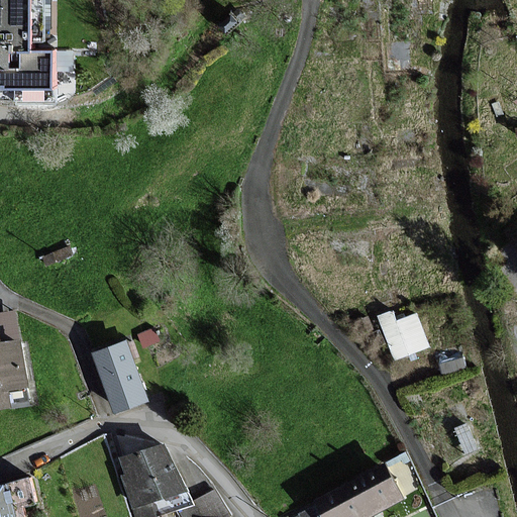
[(55,0),(0,0),(0,89),(16,89),(16,101),(57,101),(57,93),(73,93),(73,50),(55,50),(55,0)]
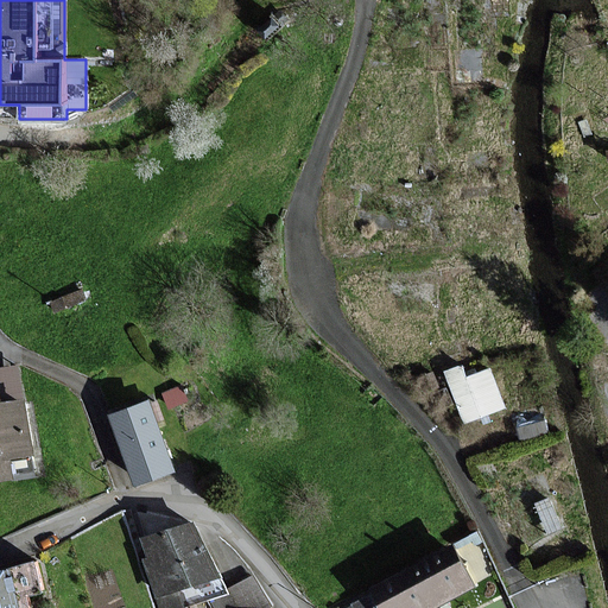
[(467,356),(447,365),(467,417),(511,400),(494,359),(472,367),(467,356)]
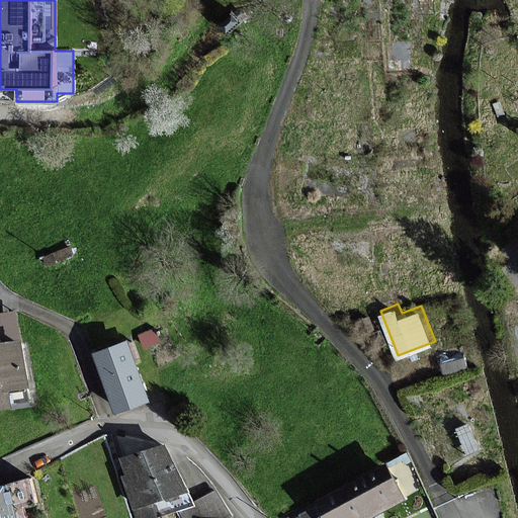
[(0,409),(8,408),(6,391),(26,387),(20,344),(0,346),(0,409)]
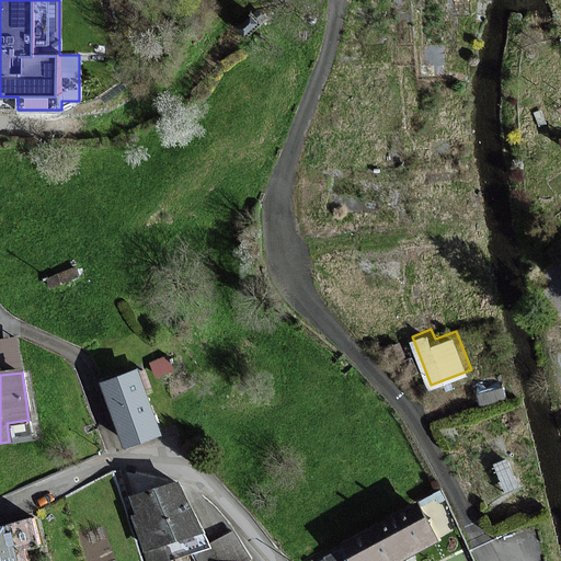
[(103,385),(126,447),(159,435),(136,373),(103,385)]
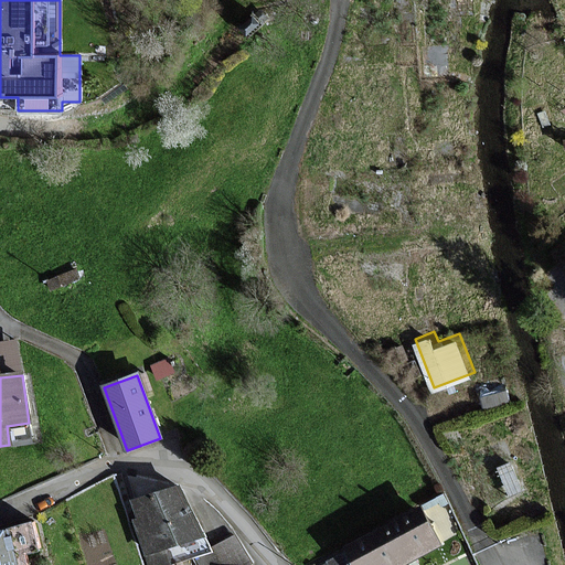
[(178,488),(134,501),(141,519),(135,522),(150,564),(163,564),(209,551),(178,488)]
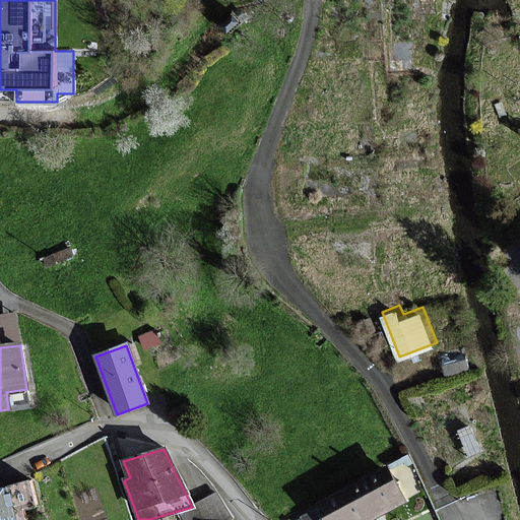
[(371,519),(405,502),(387,469),(303,517),(304,519),(371,519)]
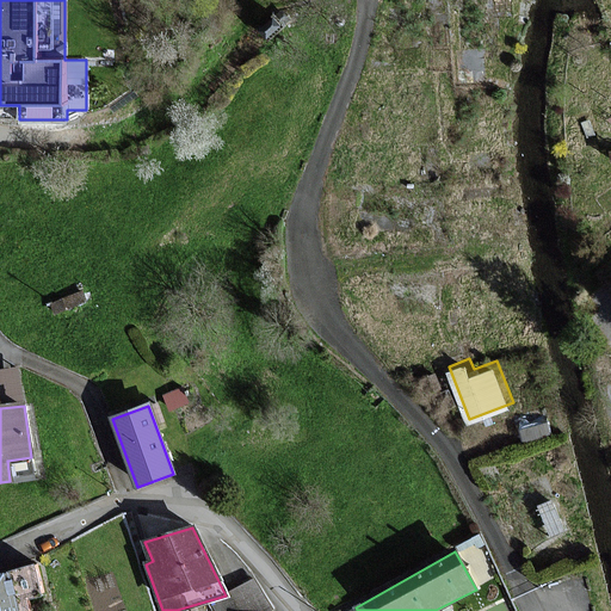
[(10,574),(0,575),(0,610),(29,610),(26,599),(41,596),(35,568),(10,574)]
